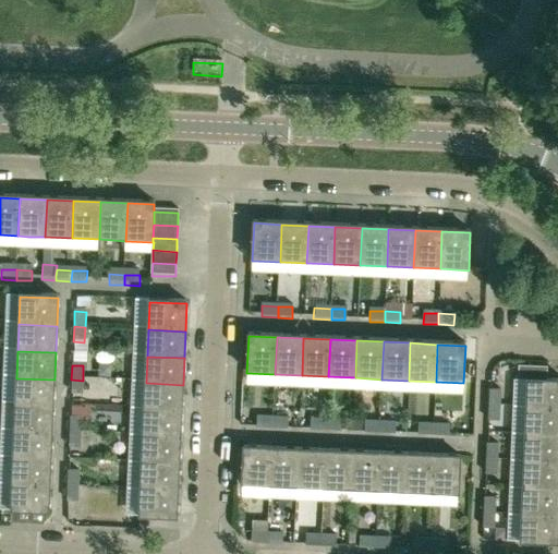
[(528,382),(547,382),(547,370),(519,368),(518,382),(528,382)]
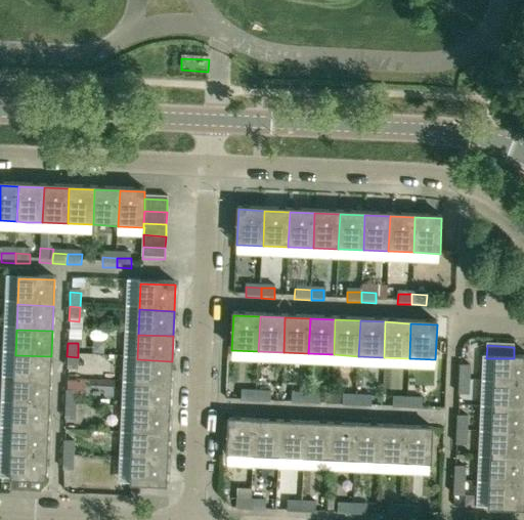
[(15,355),(14,380),(50,382),(51,356),(15,355)]
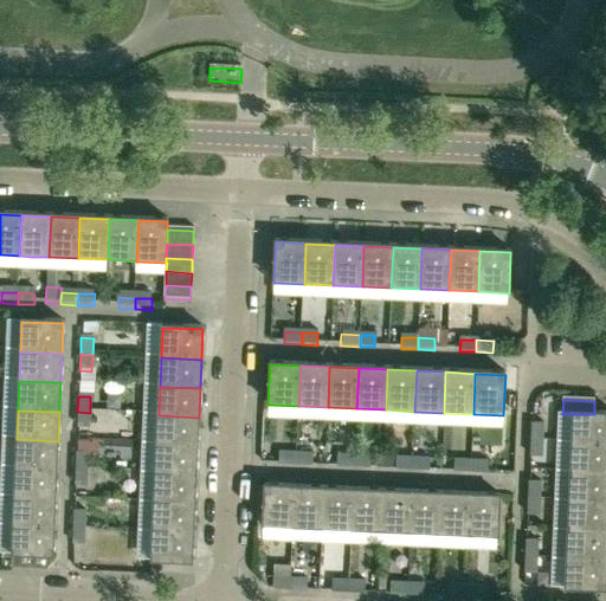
[(89,430),(90,413),(77,412),(77,430),(89,430)]
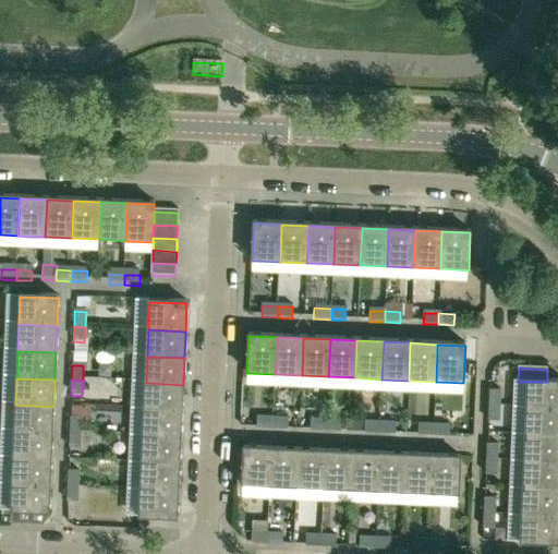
[(557,382),(547,382),(528,382),(526,409),(557,410),(557,382)]
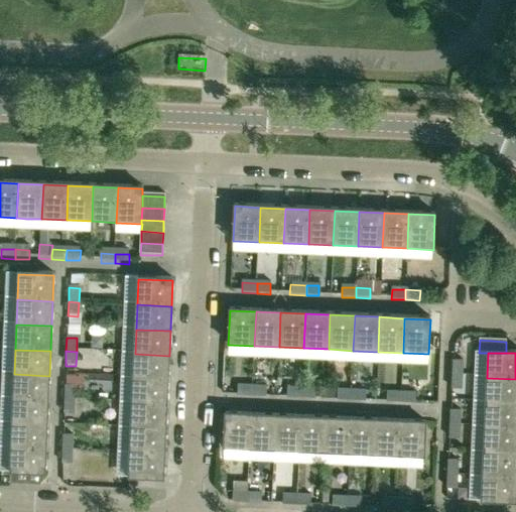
[(135,354),(133,379),(167,380),(169,356),(135,354)]
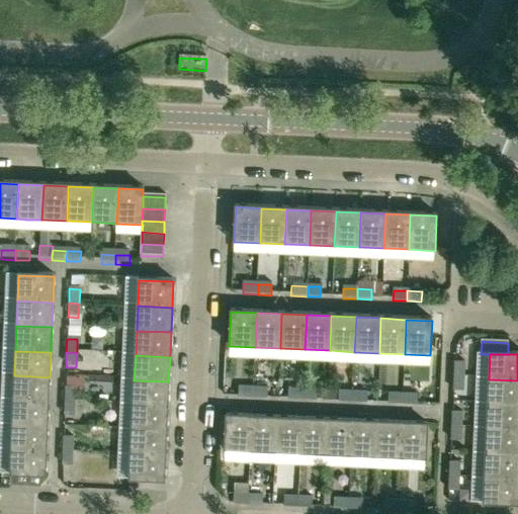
[(463,378),(463,375),(464,364),(454,364),(453,378),(463,378)]
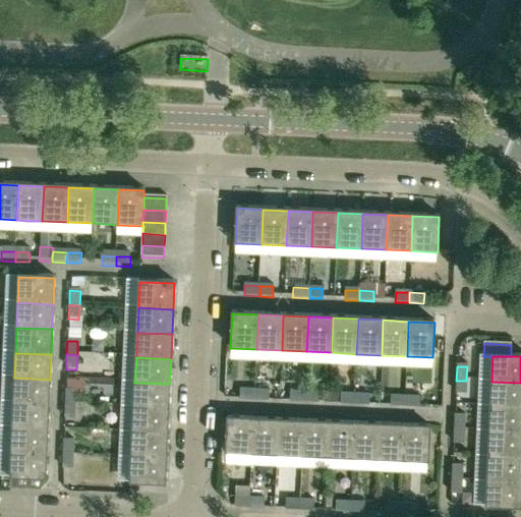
[(14,378),(13,403),(49,404),(50,380),(14,378)]
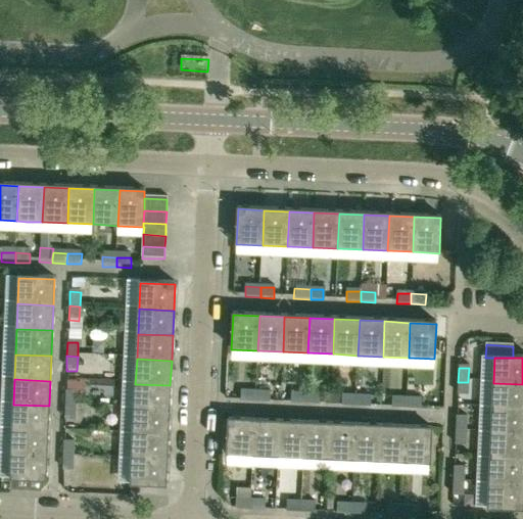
[(468,397),(468,382),(458,382),(457,396),(468,397)]
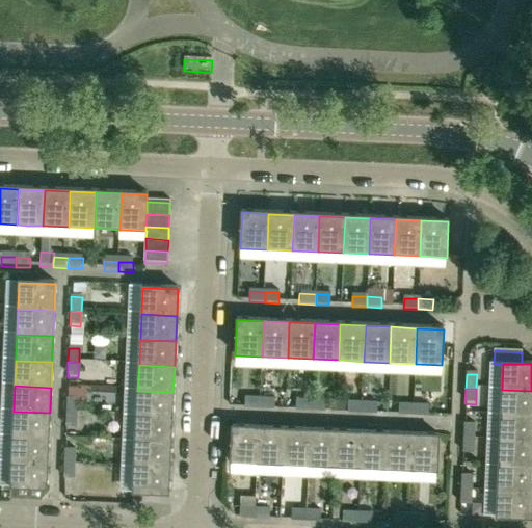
[(531,391),(502,390),(501,416),(531,417),(531,391)]
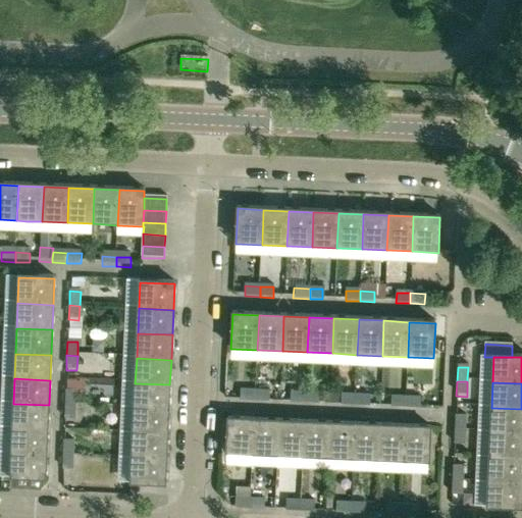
[(135,383),(134,408),(168,410),(169,384),(135,383)]
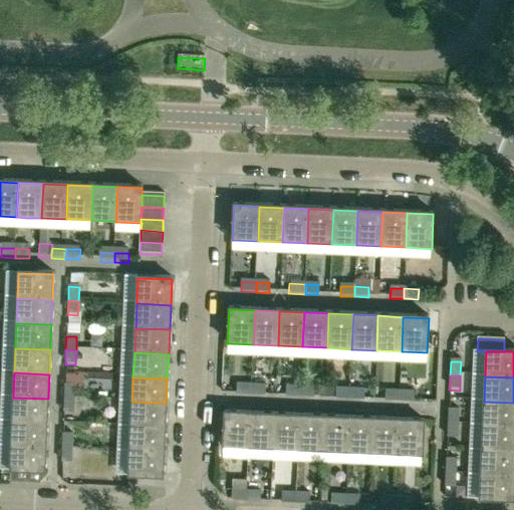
[(74,387),(64,386),(63,399),(73,400),(74,387)]
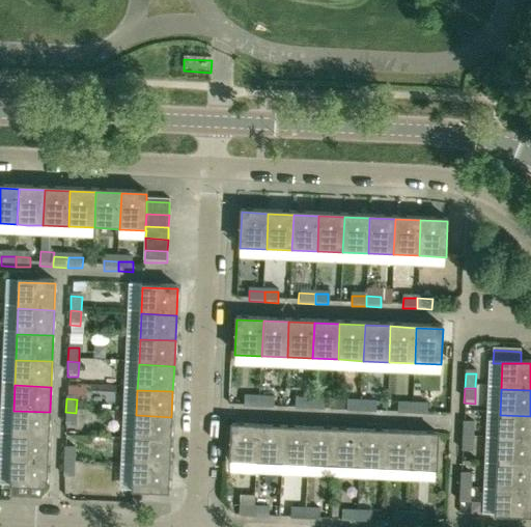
[(245,398),(245,409),(259,410),(259,399),(245,398)]
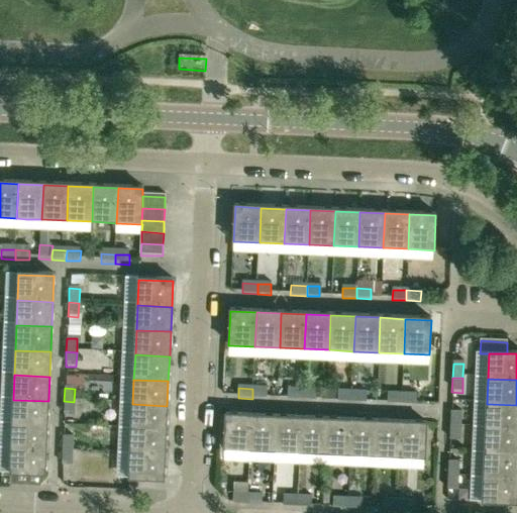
[(267,389),(252,389),(252,399),(267,399),(267,389)]
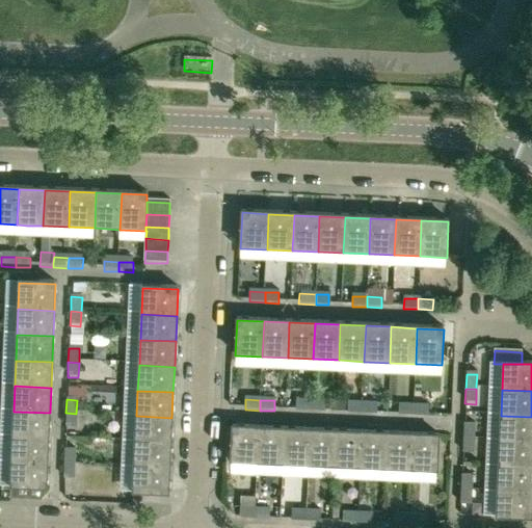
[(296,412),(311,413),(312,402),(296,401),(296,412)]
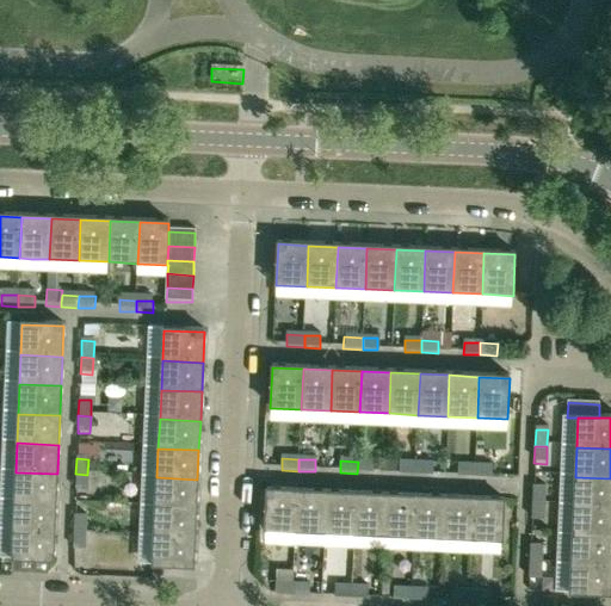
[(357,474),(374,474),(374,462),(358,462),(357,474)]
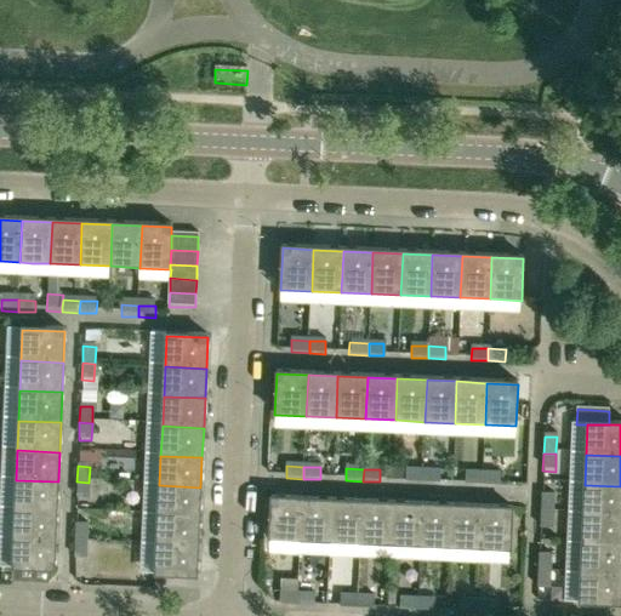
[(406,471),(405,483),(422,484),(423,472),(406,471)]
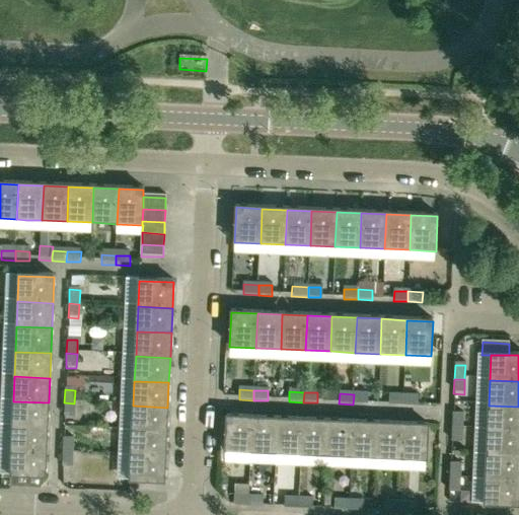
[(368,395),(354,394),(353,405),(367,406),(368,395)]
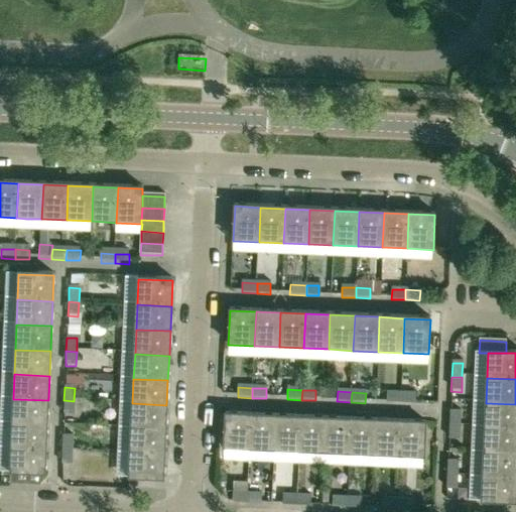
[(387,404),(400,404),(401,394),(387,394),(387,404)]
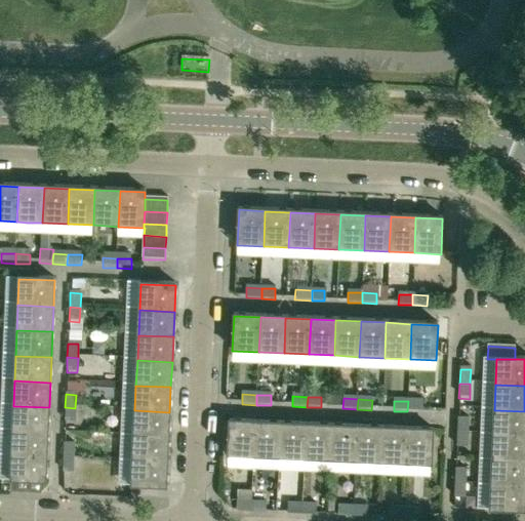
[(407,411),(422,412),(422,402),(408,401),(407,411)]
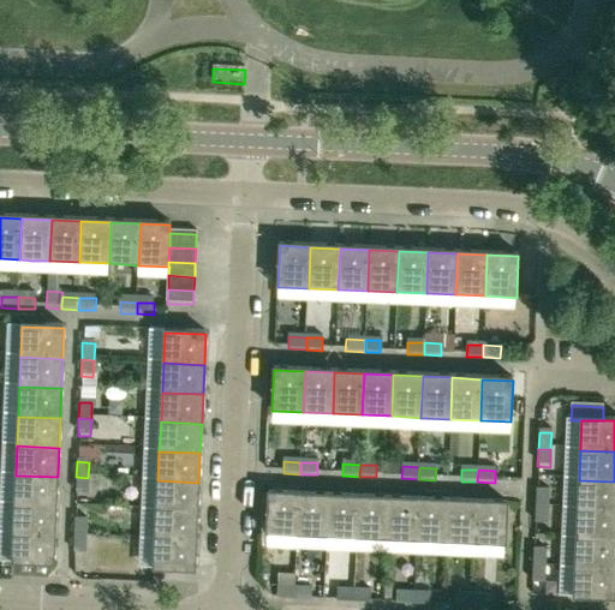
[(16,476),(15,504),(57,507),(58,477),(16,476)]
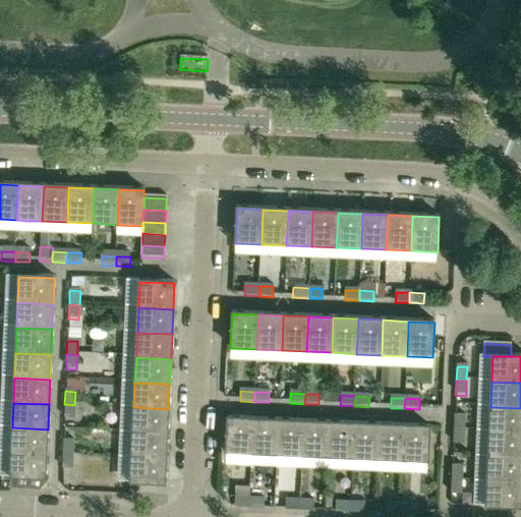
[(73,420),(74,405),(64,404),(63,419),(73,420)]
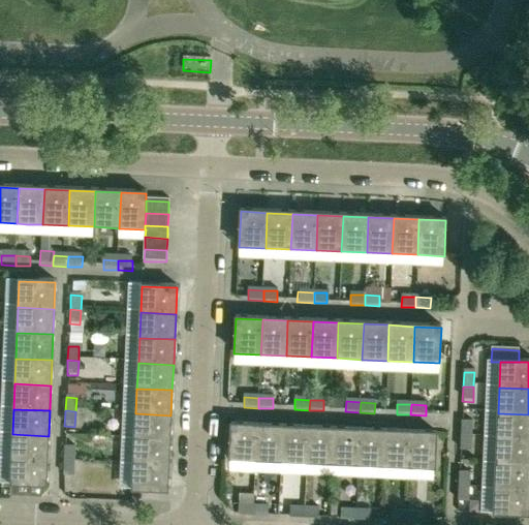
[(135,413),(134,439),(169,440),(170,415),(135,413)]
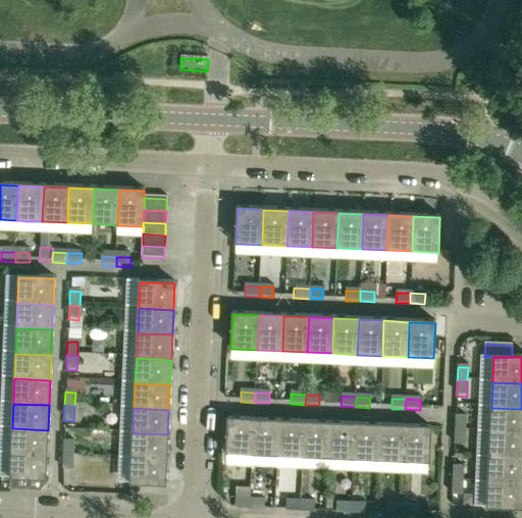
[(521,409),(491,408),(490,432),(521,433),(521,409)]
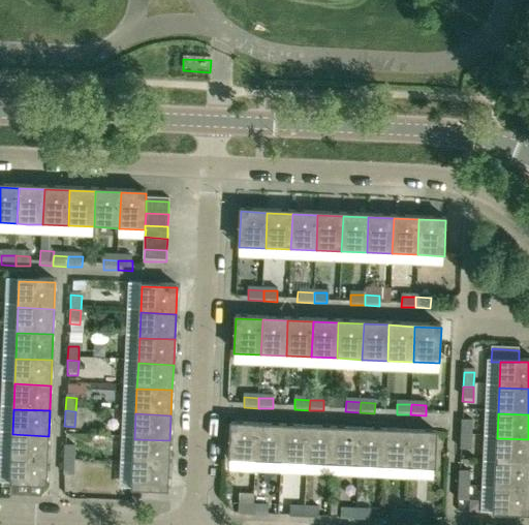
[(471,437),(471,434),(472,424),(461,423),(461,437),(471,437)]
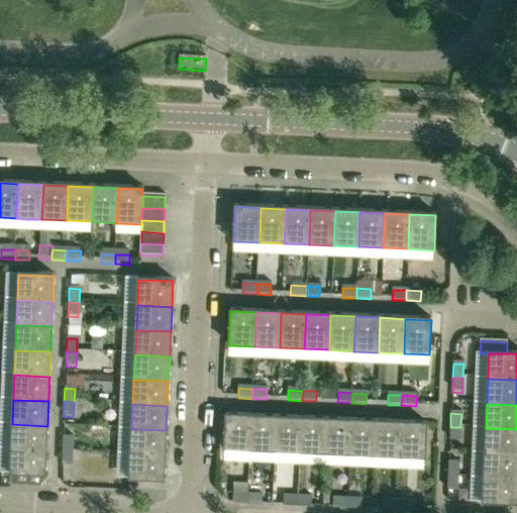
[(224,449),(250,450),(251,417),(226,415),(224,449)]
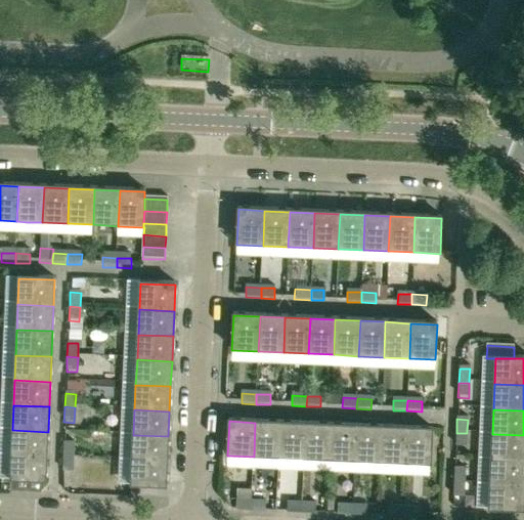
[(254,457),(278,458),(280,424),(255,423),(254,457)]
